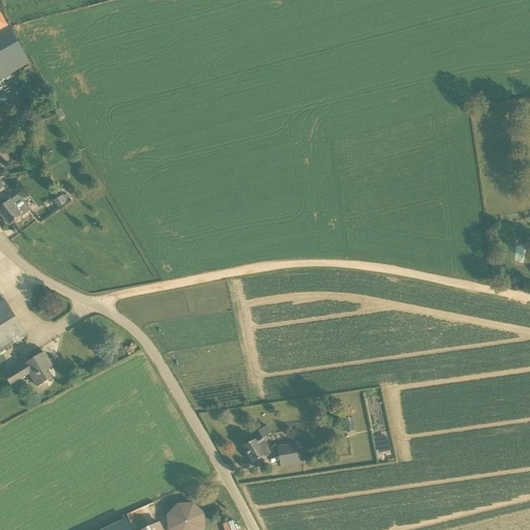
[(0,81),(30,63),(6,24),(4,25),(0,17),(0,81)]
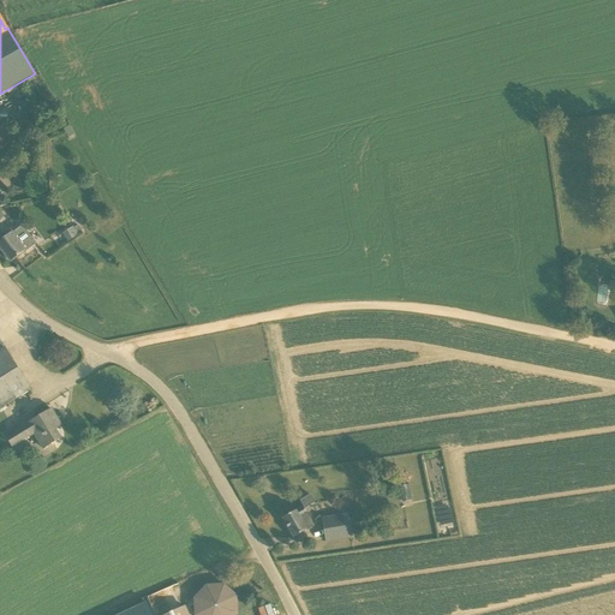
[(69,242),(84,232),(79,224),(64,233),(69,242)]
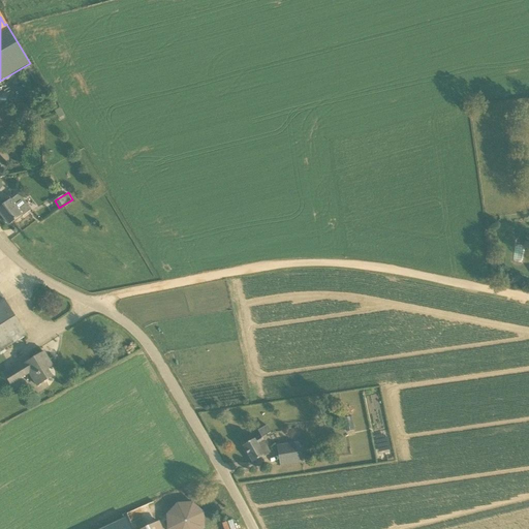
[(19,194),(10,200),(0,208),(0,213),(9,225),(30,209),(19,194)]
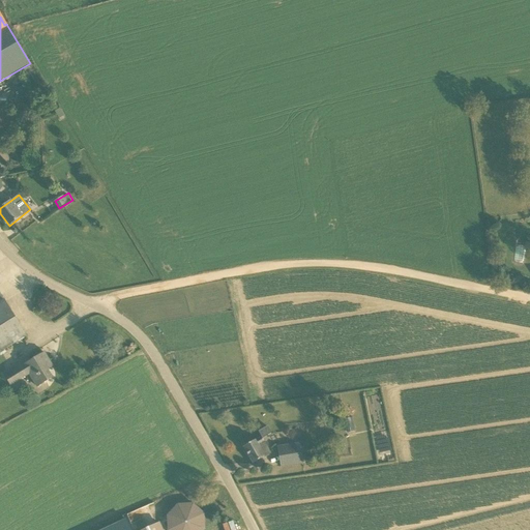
[(4,300),(0,302),(0,352),(27,335),(4,300)]
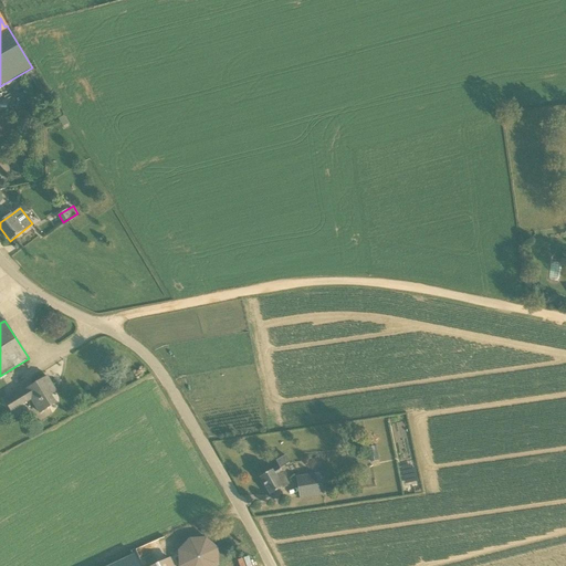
[(55,404),(46,389),(53,386),(48,377),(32,386),(31,383),(4,399),(12,411),(31,399),(40,413),(55,404)]
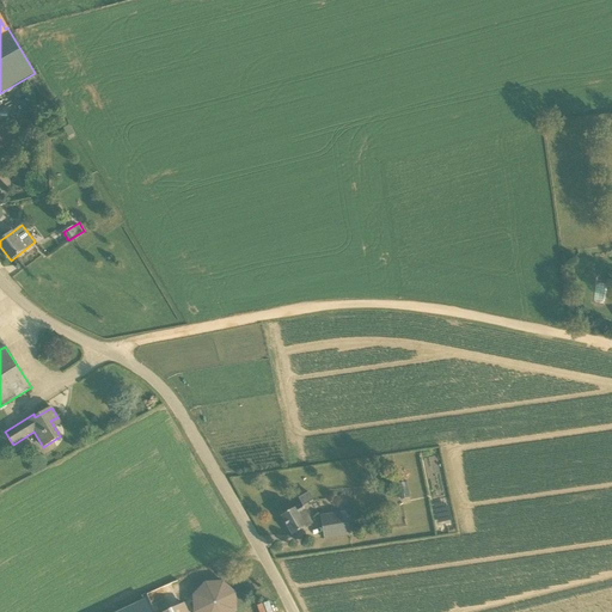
[(312,524),(305,512),(305,510),(301,505),(282,515),(293,536),(305,528),(305,527),(312,524)]
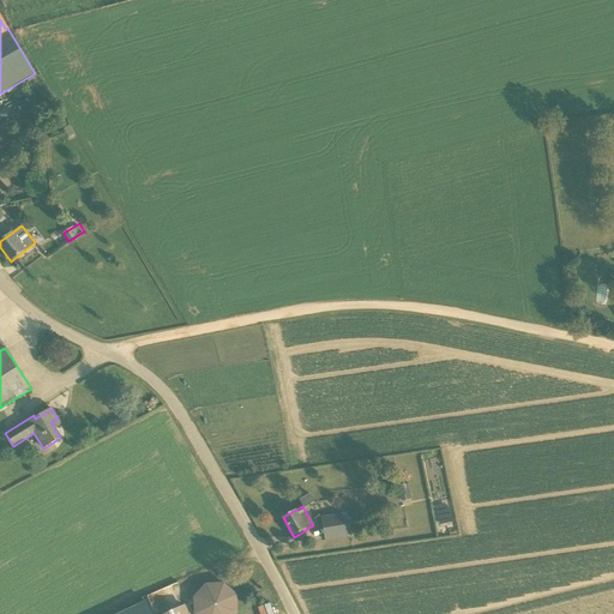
[(351,537),(349,518),(323,522),(325,541),(351,537)]
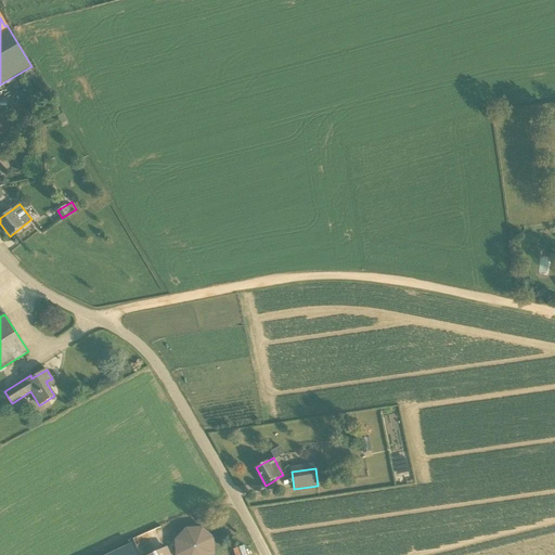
[(208,533),(202,529),(194,528),(186,529),(181,534),(177,541),(176,549),(177,554),(213,554),(214,554),(215,546),(213,539),(208,533)]
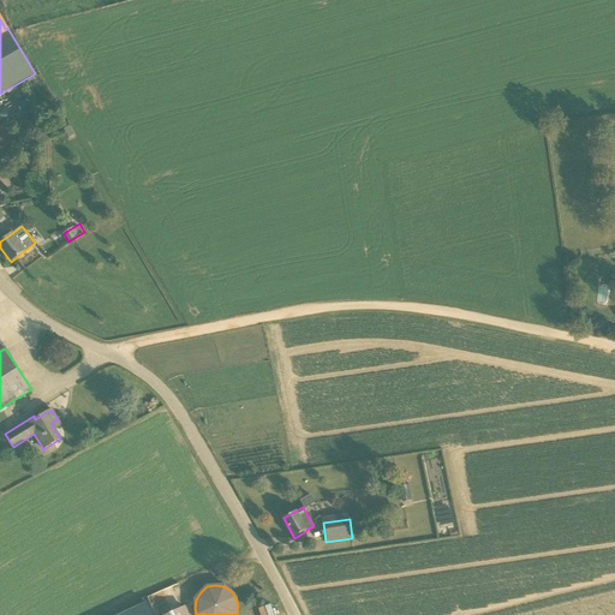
[(123,614),(153,614),(148,604),(123,614)]
